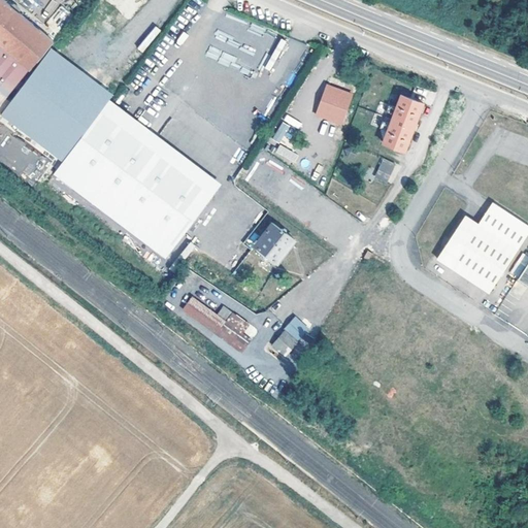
[(52,15),(58,3),(52,0),(50,0),(44,12),(52,15)]
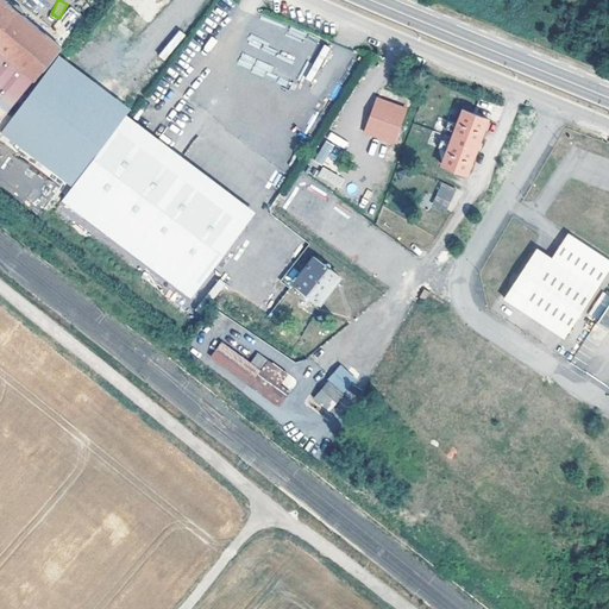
[(0,120),(55,55),(0,6),(0,120)]
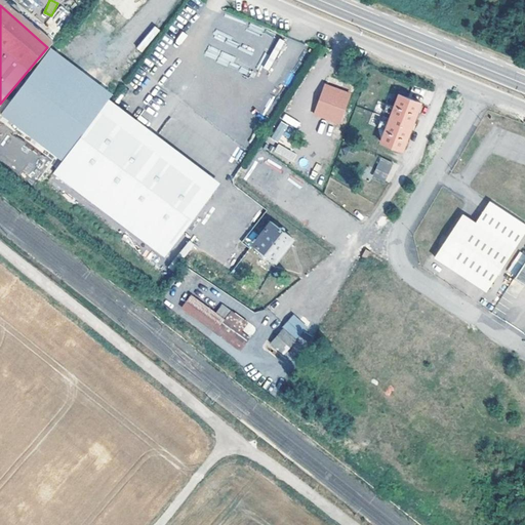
[(58,5),(47,23),(57,30),(70,12),(58,5)]
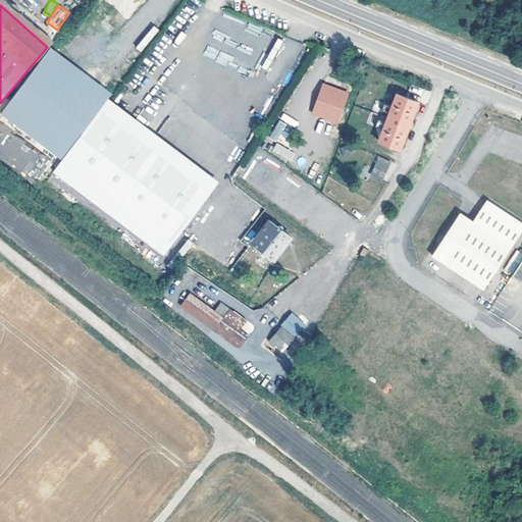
[(141,52),(159,30),(154,25),(136,47),(141,52)]
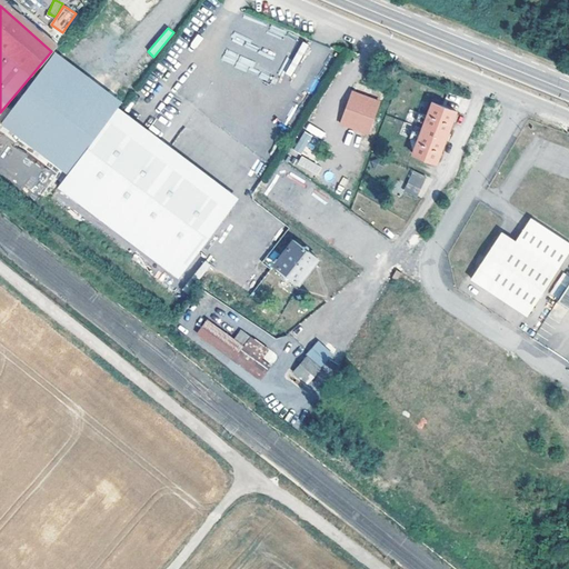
[(333,75),(345,62),(339,58),(329,71),(333,75)]
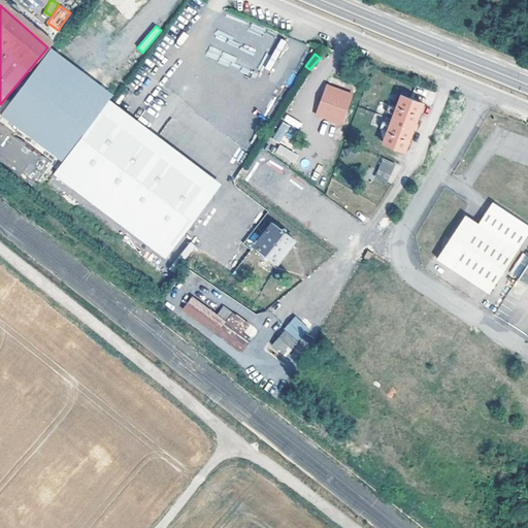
[(54,173),(99,113),(36,65),(0,108),(0,143),(48,180),(54,173)]
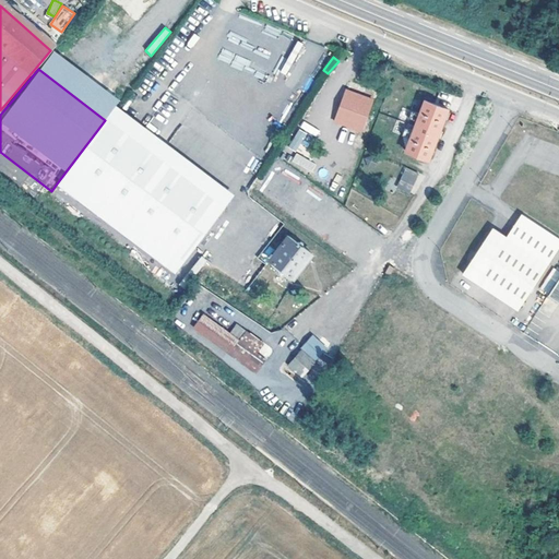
[(363,133),(373,98),(344,88),(333,123),(363,133)]
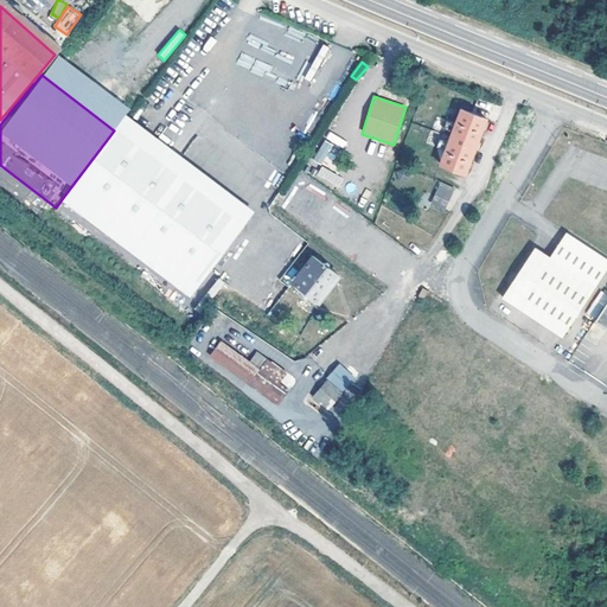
[(487,117),(461,108),(457,121),(454,127),(448,142),(446,148),(441,163),(466,172),(487,117)]
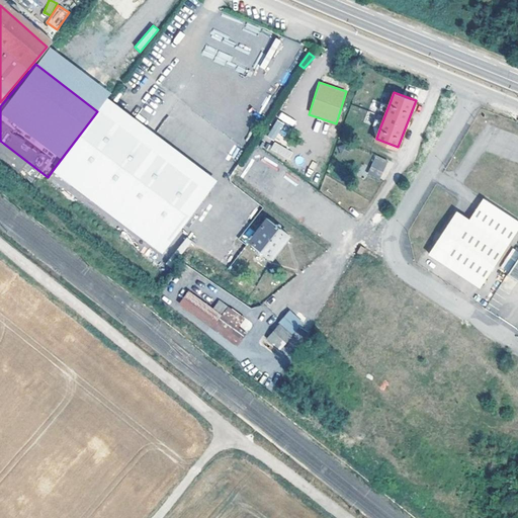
[(108,97),(99,108),(209,191),(218,180),(108,97)]
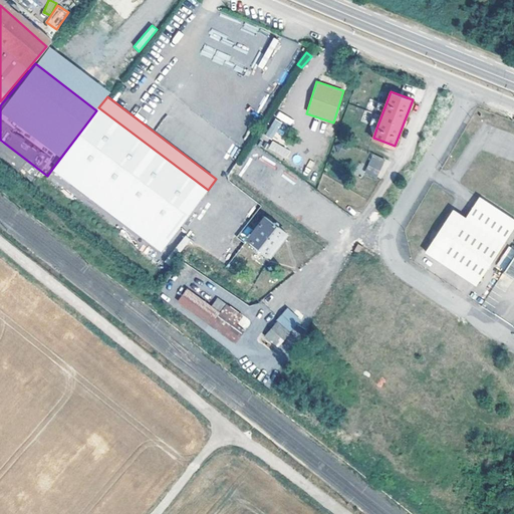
[(52,169),(162,251),(208,190),(98,107),(96,110),(52,169)]
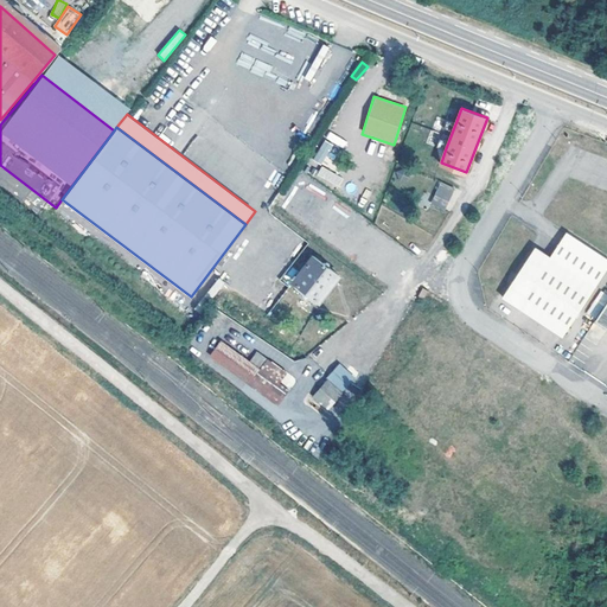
[(330,132),(326,138),(343,148),(347,142),(330,132)]
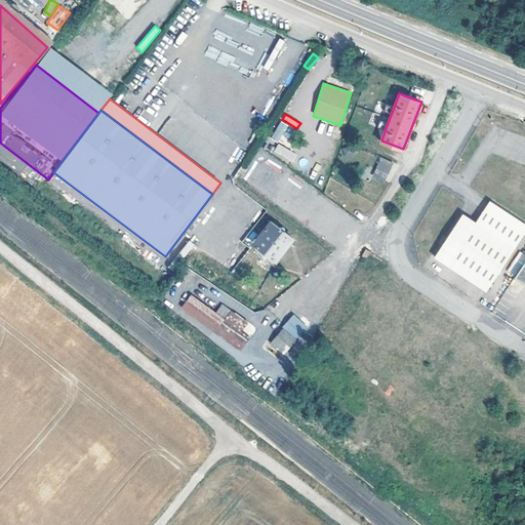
[(278,143),(288,125),(281,121),(271,138),(278,143)]
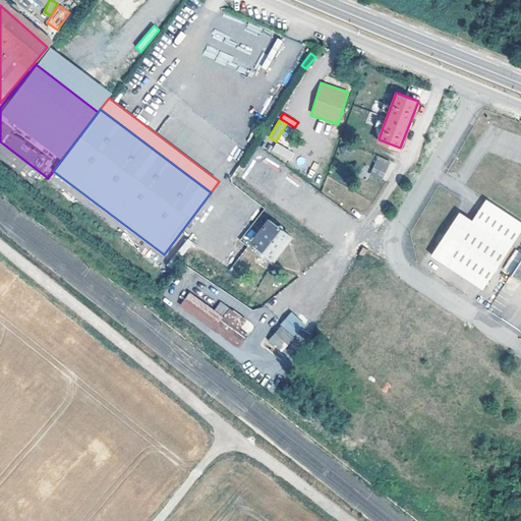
[(291,161),(295,152),(275,143),(271,153),(291,161)]
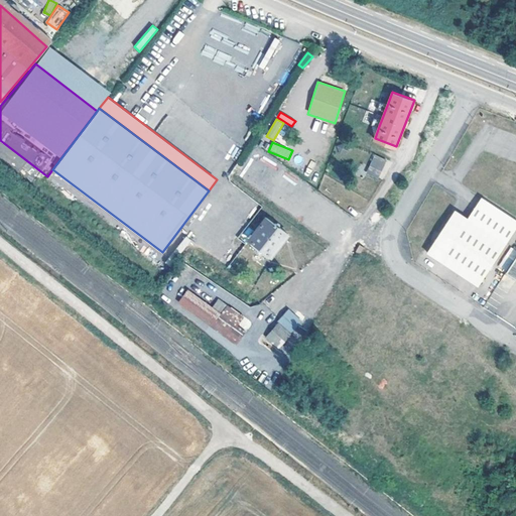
[(379,177),(386,159),(375,155),(368,172),(379,177)]
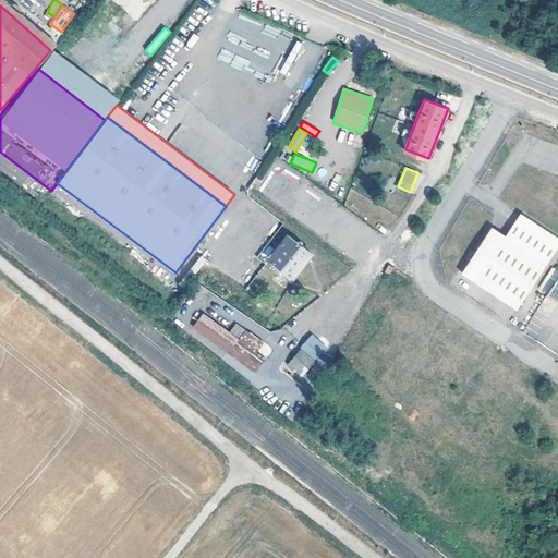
[(329,184),(335,189),(341,178),(337,174),(329,184)]
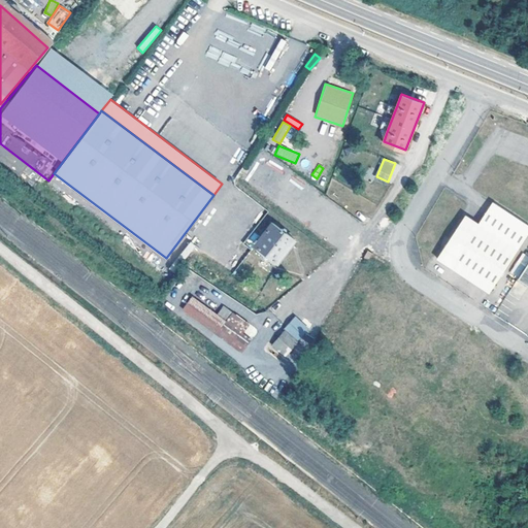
[(527,224),(492,200),(483,216),(521,241),(527,230),(527,224)]
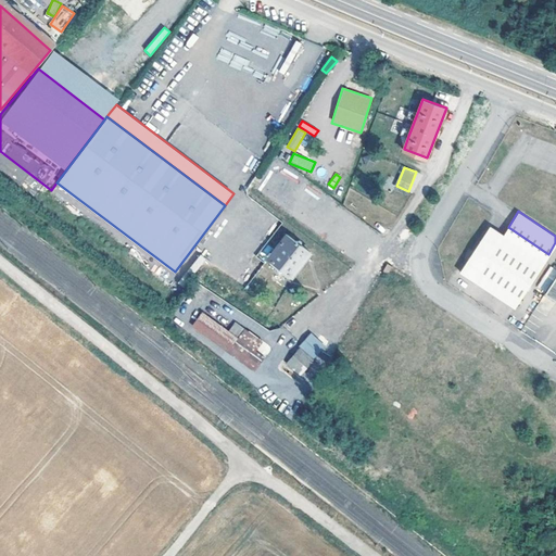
[(514,305),(548,254),(508,227),(504,234),(490,225),(459,269),(514,305)]
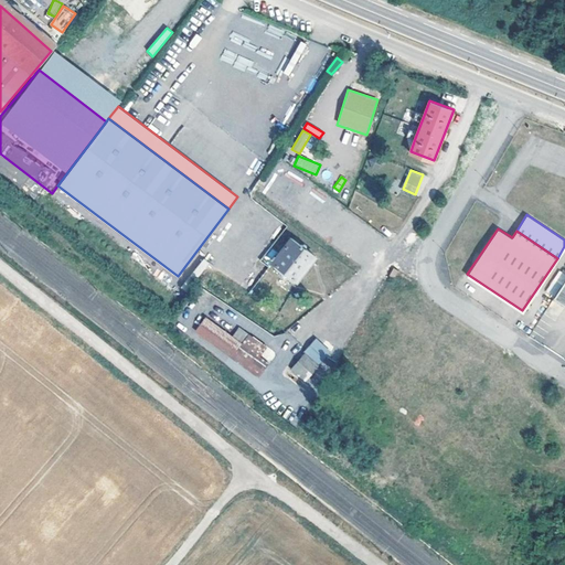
[(301,244),(291,237),(274,262),(278,265),(275,268),(295,283),(316,255),(306,247),(307,245),(304,242),(301,244)]
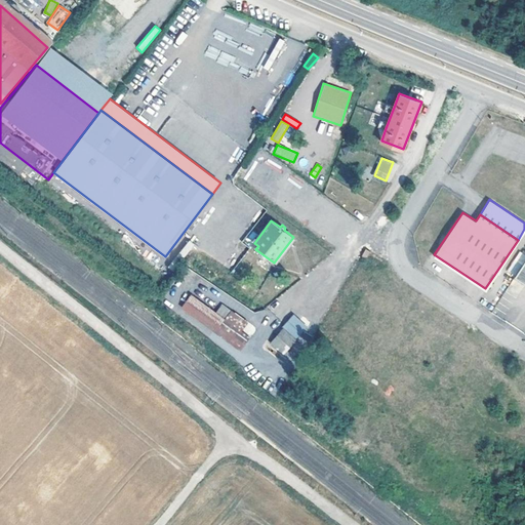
[(243,241),(249,246),(257,235),(251,230),(243,241)]
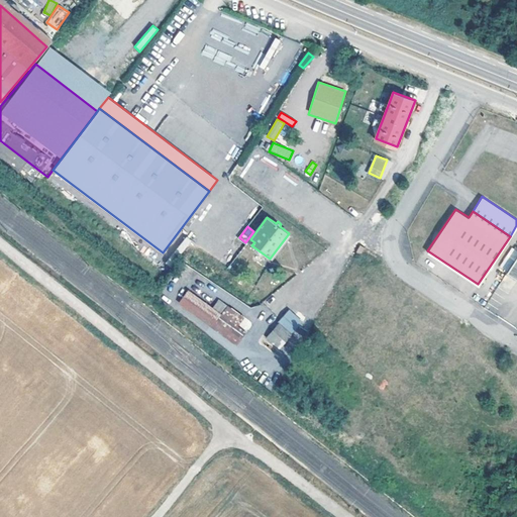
[(186,237),(176,250),(182,253),(191,240),(186,237)]
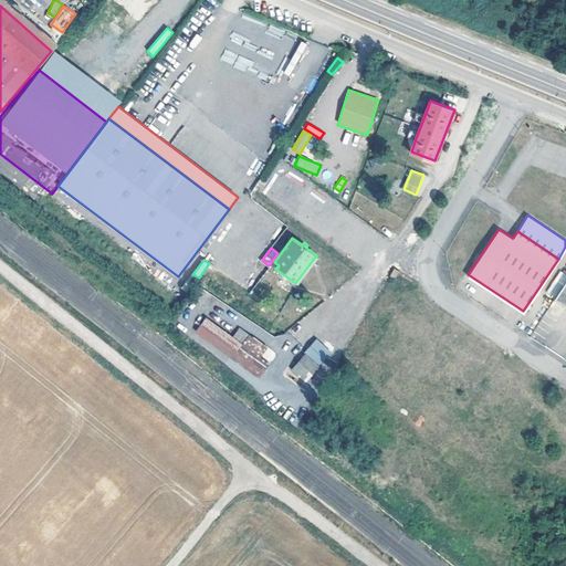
[(395,278),(399,271),(395,268),(390,274),(395,278)]
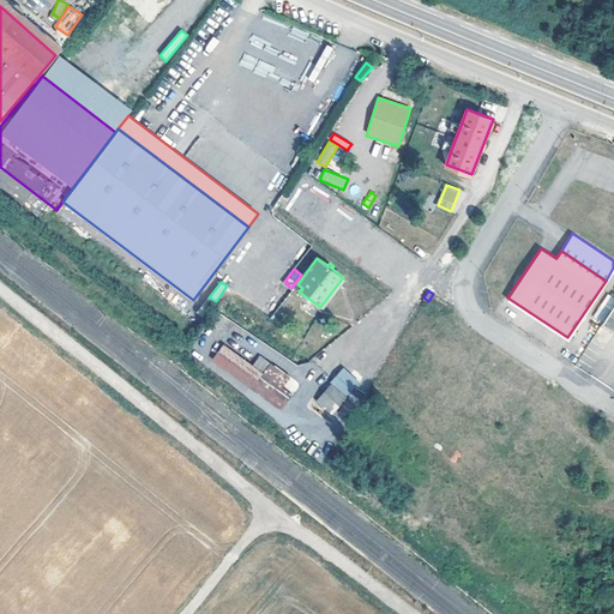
[(613,302),(601,323),(613,330),(613,302)]
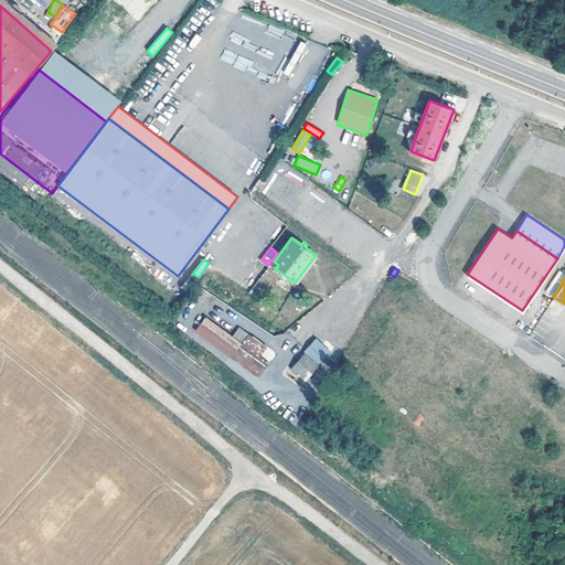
[(243,344),(208,319),(196,334),(260,377),(270,363),(262,358),(243,344)]
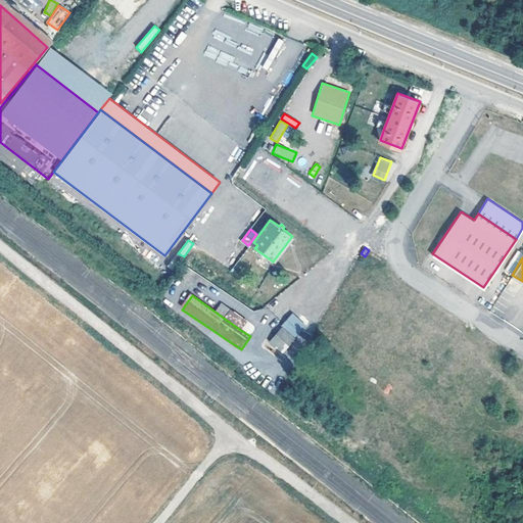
[(225,319),(242,331),(248,322),(232,310),(225,319)]
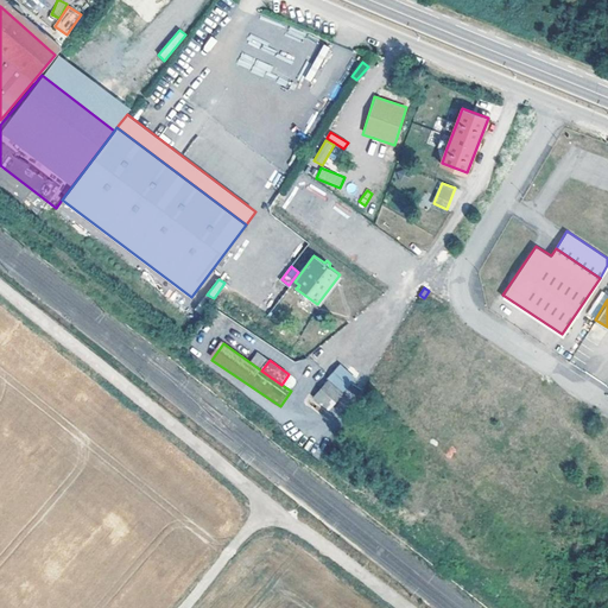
[(358,378),(341,363),(329,378),(346,391),(358,378)]
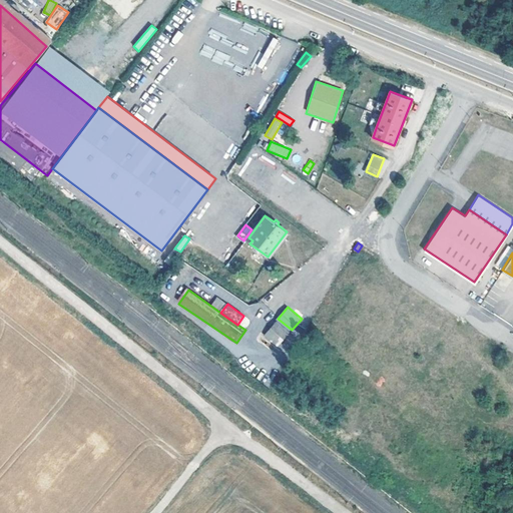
[(290,332),(278,322),(268,334),(280,345),(290,332)]
